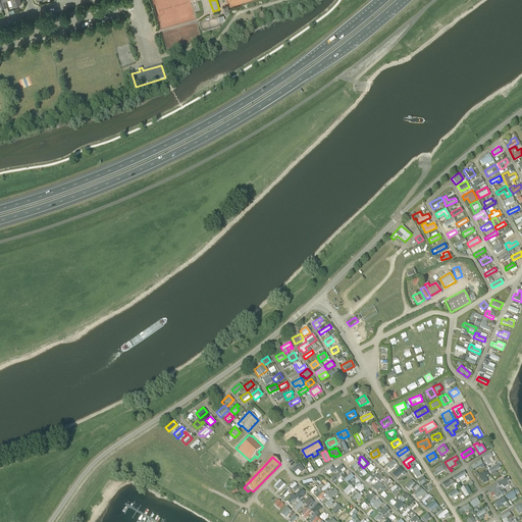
[(393,468),(392,467),(397,463),(393,459),(383,467),(388,472),(393,468)]
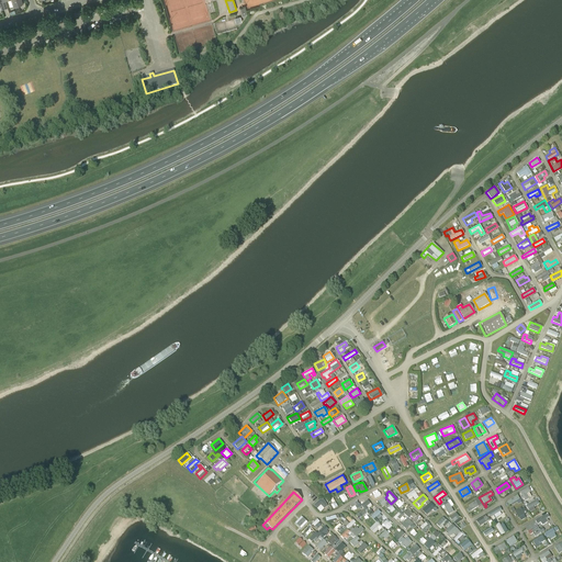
[(321,497),(313,505),(318,513),(327,505),(321,497)]
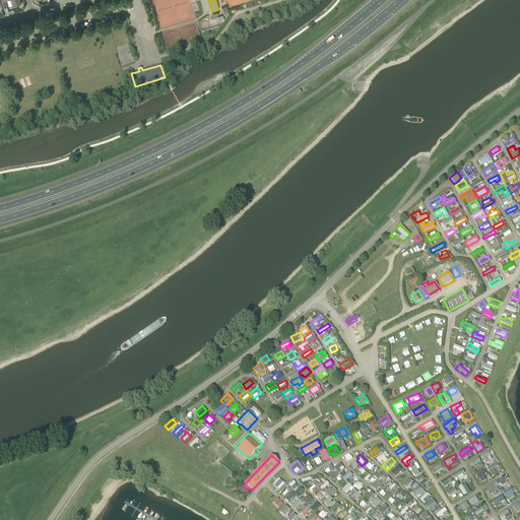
[(416,468),(418,467),(415,460),(411,462),(412,466),(409,467),(413,476),(418,473),(416,468)]
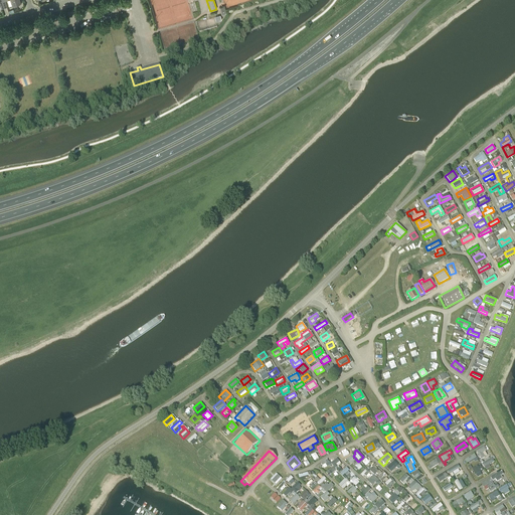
[(439,457),(428,461),(431,465),(426,466),(427,468),(441,463),(439,457)]
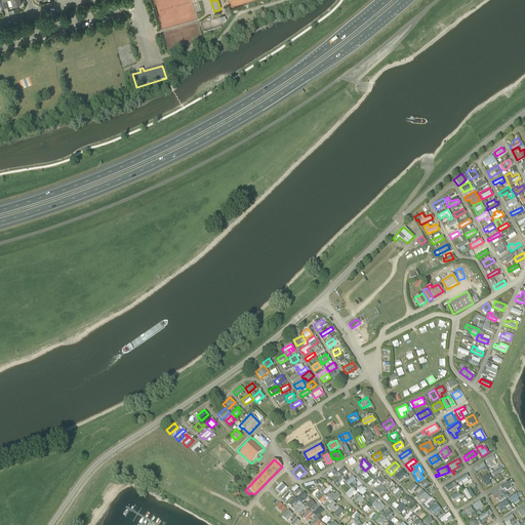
[(497,474),(503,470),(500,466),(490,473),(494,479),(499,476),(497,474)]
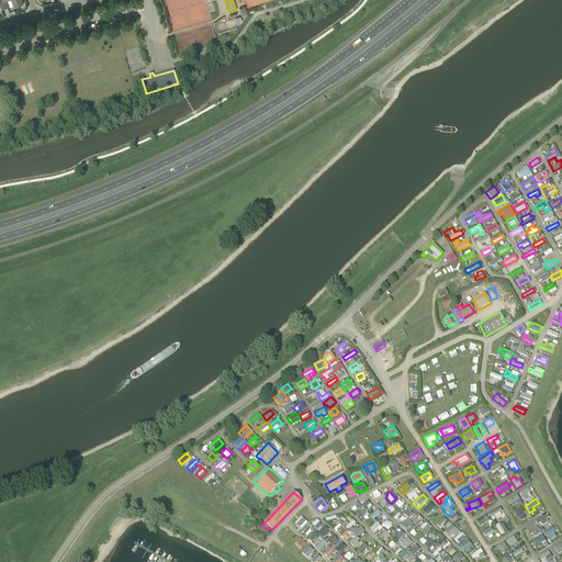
[(363,512),(371,506),(367,499),(359,505),(363,512)]
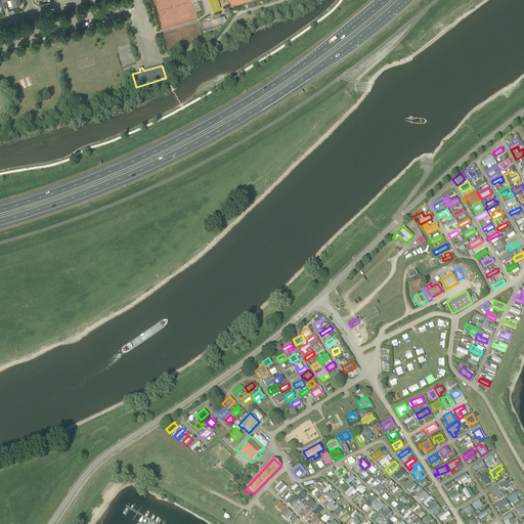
[(367,471),(375,476),(378,472),(370,466),(367,471)]
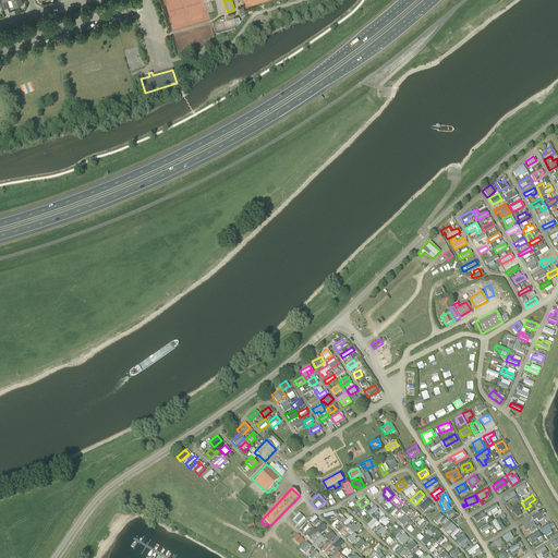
[(347,501),(350,507),(358,504),(353,497),(347,501)]
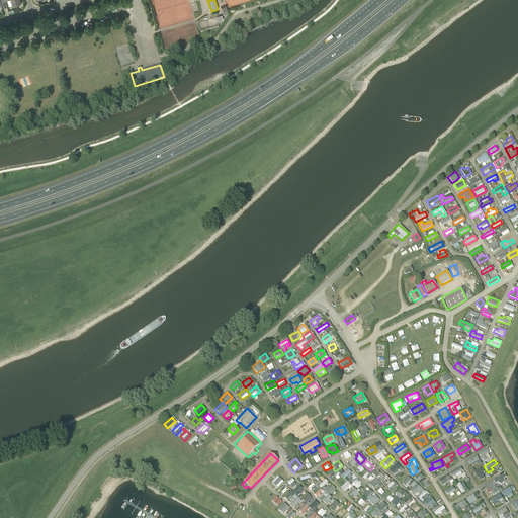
[(393,475),(399,468),(395,463),(387,470),(393,475)]
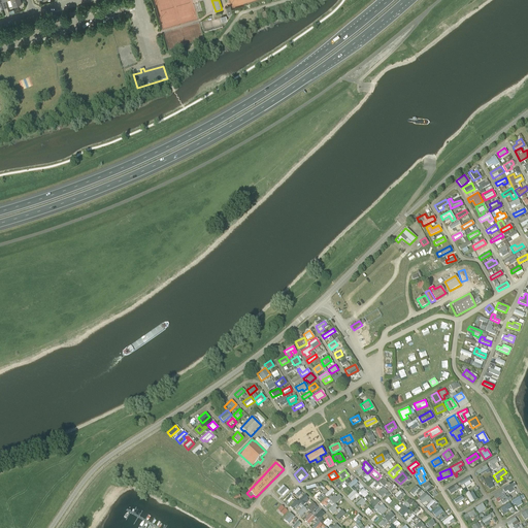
[(467,475),(460,480),(463,485),(470,482),(467,475)]
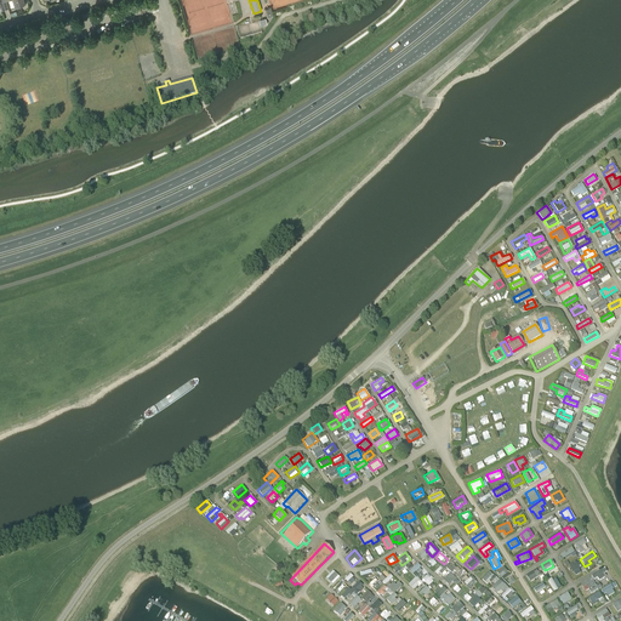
[(456,571),(459,569),(450,562),(448,564),(456,571)]
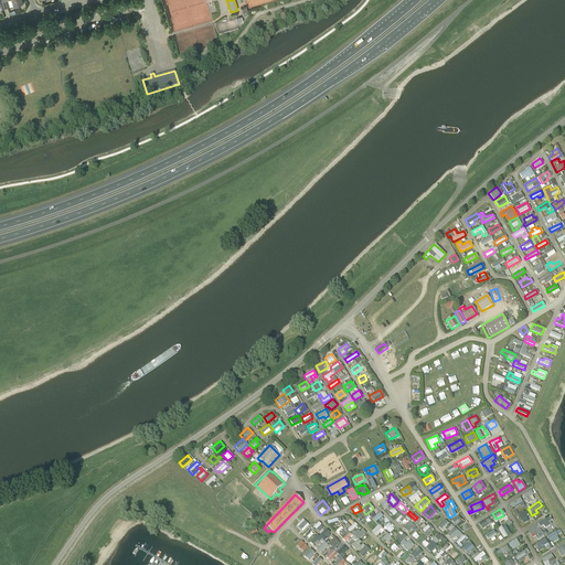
[(518,514),(522,523),(529,521),(523,511),(518,514)]
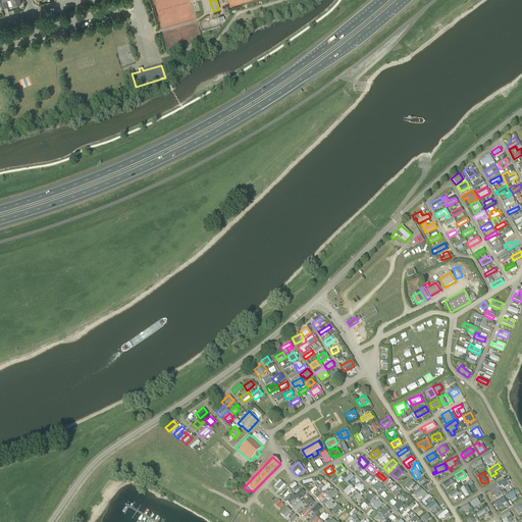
[(285,473),(278,480),(281,483),(289,475),(285,473)]
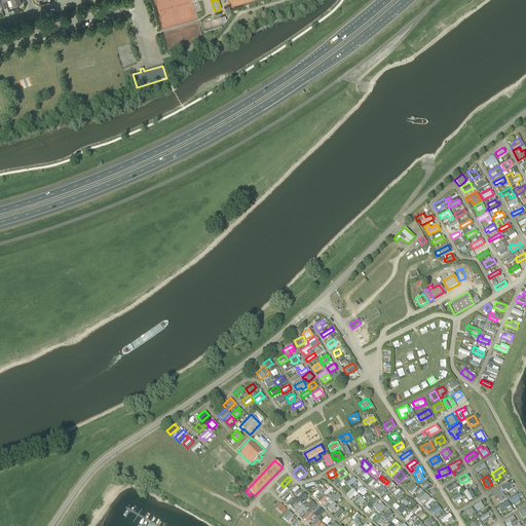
[(334,485),(341,479),(338,477),(332,482),(334,485)]
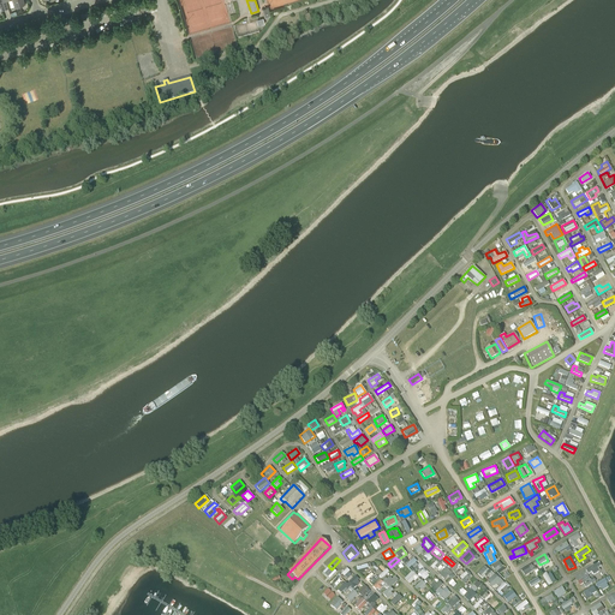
[(411,569),(416,565),(411,559),(406,563),(411,569)]
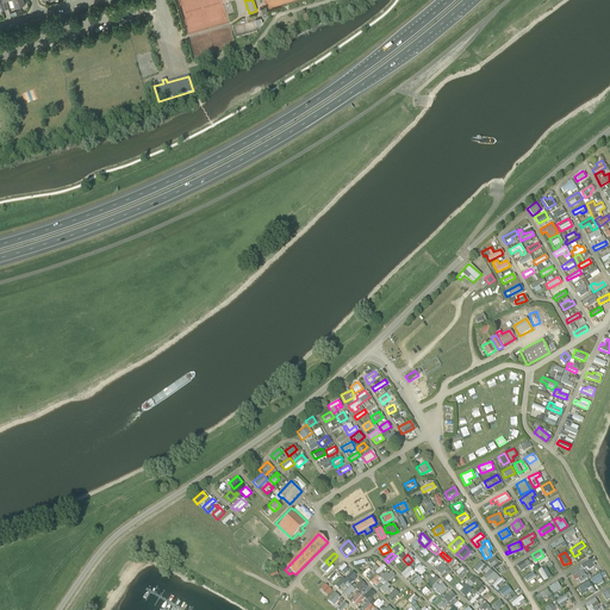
[(493,570),(500,564),(493,556),(486,561),(493,570)]
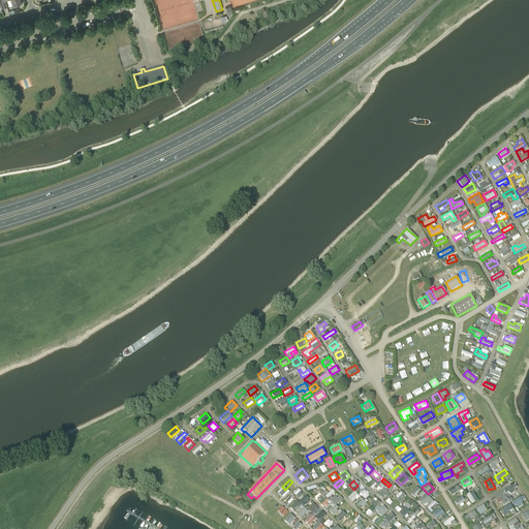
[(381,498),(385,494),(387,497),(398,489),(393,484),(378,495),(381,498)]
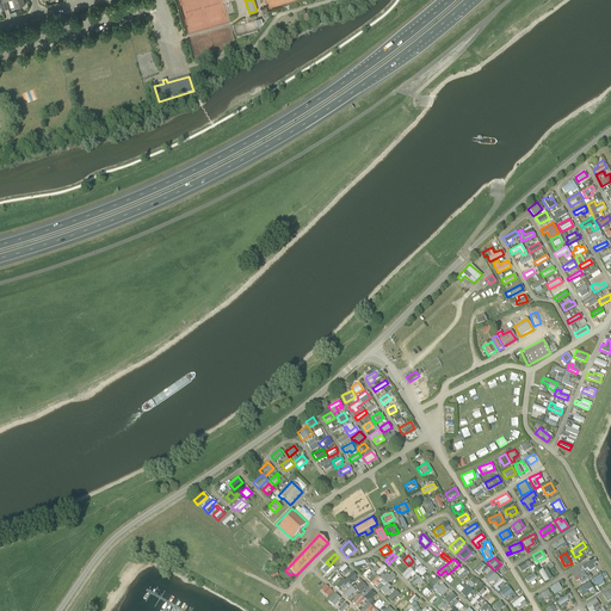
[(594,559),(569,573),(574,581),(585,575),(582,571),(586,568),(588,572),(594,568),(592,565),(596,562),(594,559)]
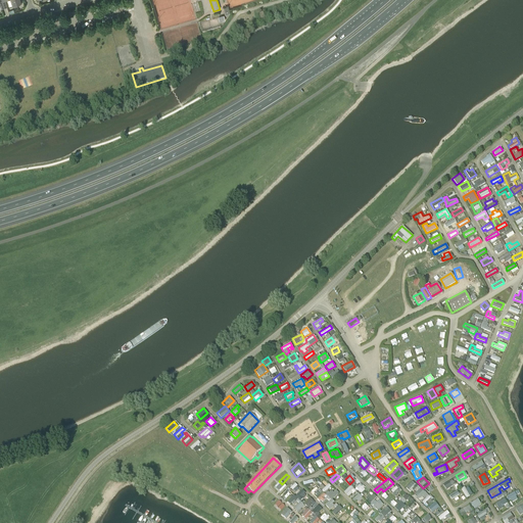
[(445,490),(454,484),(450,479),(442,485),(445,490)]
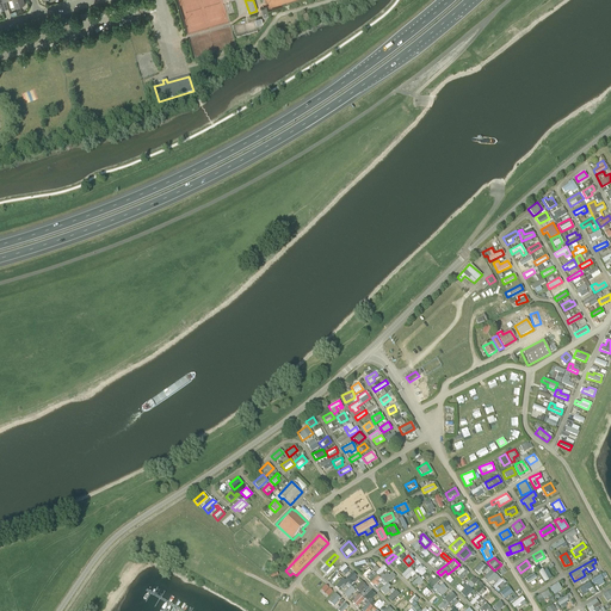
[(400,572),(405,566),(400,561),(394,567),(400,572)]
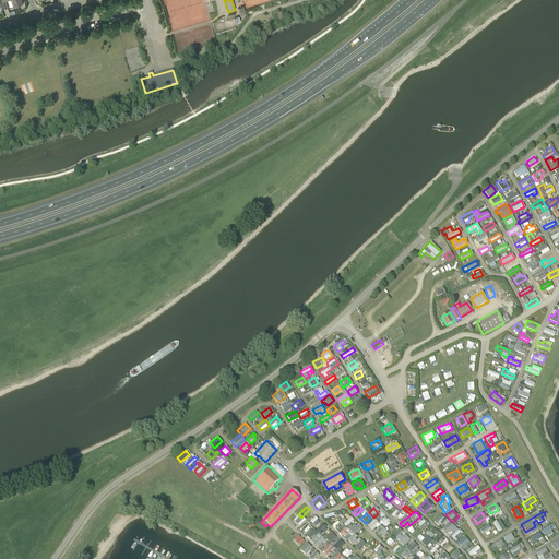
[(438,526),(444,519),(439,513),(432,521),(438,526)]
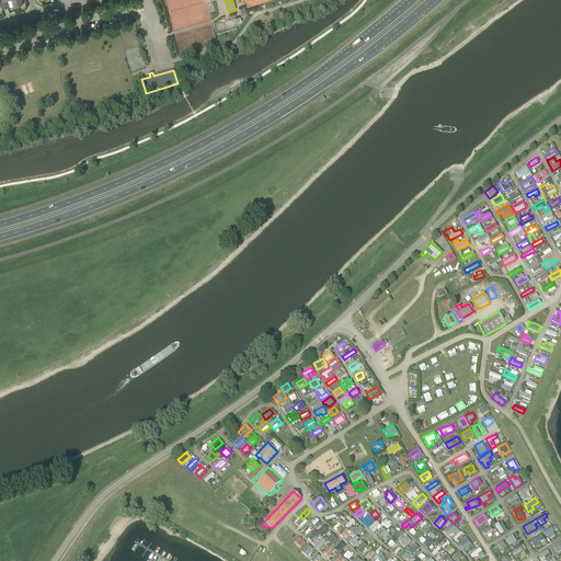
[(386,518),(380,523),(387,529),(391,525),(386,518)]
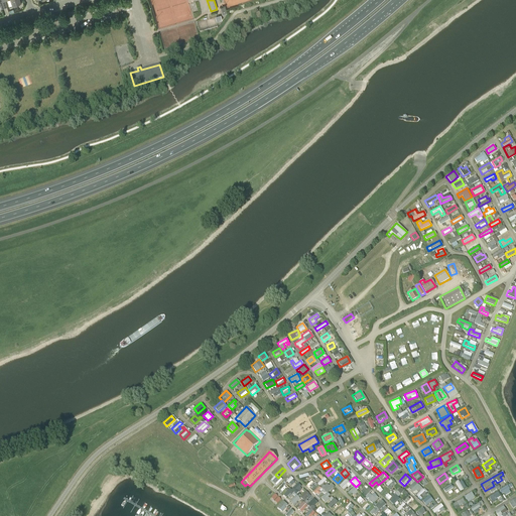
[(345,479),(338,486),(343,491),(350,484),(345,479)]
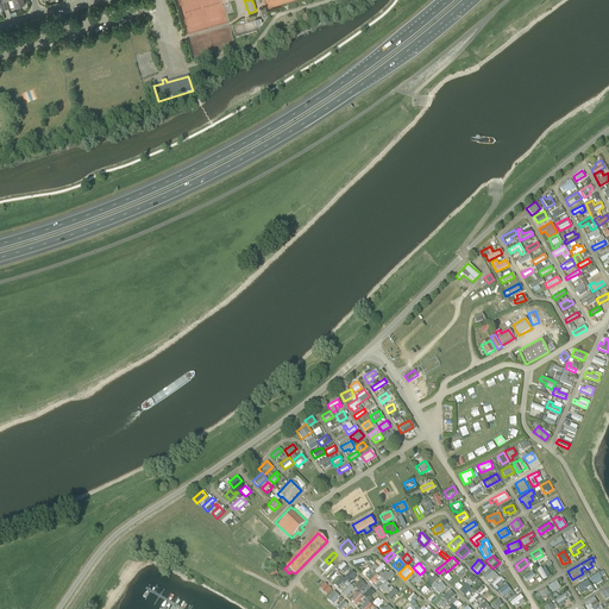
[(540,566),(537,569),(542,579),(550,576),(544,566),(541,569),(540,566)]
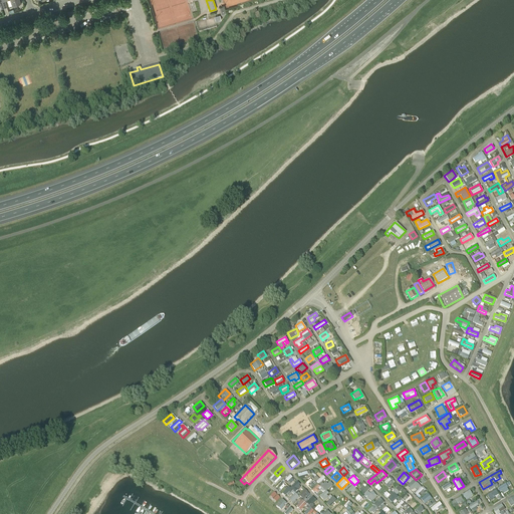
[(412,479),(406,486),(410,490),(411,489),(414,492),(420,486),(412,479)]
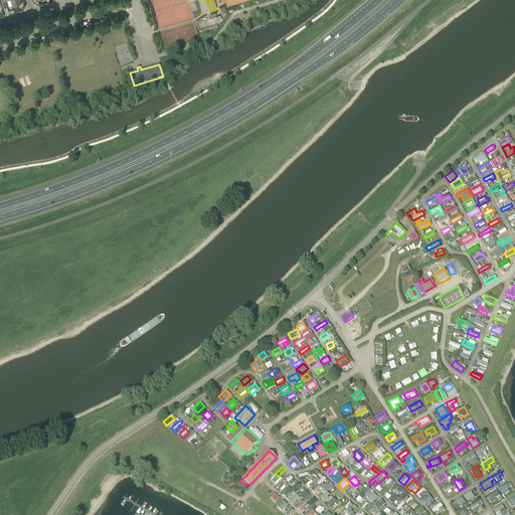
[(452,482),(441,489),(445,494),(455,487),(452,482)]
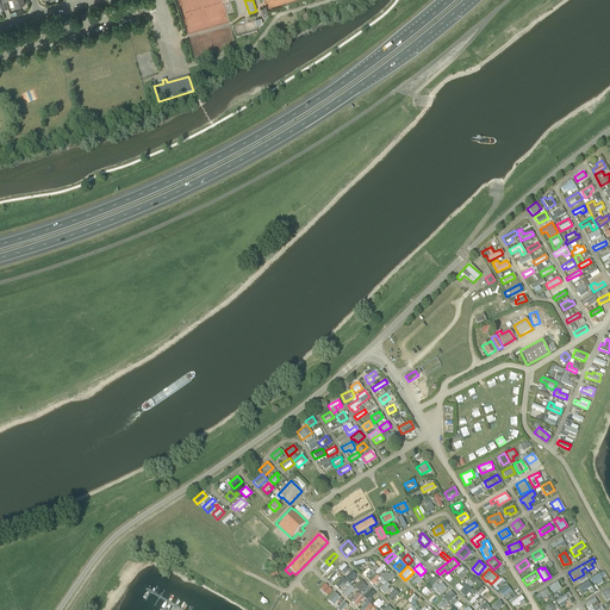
[(348,584),(356,578),(352,572),(343,578),(348,584)]
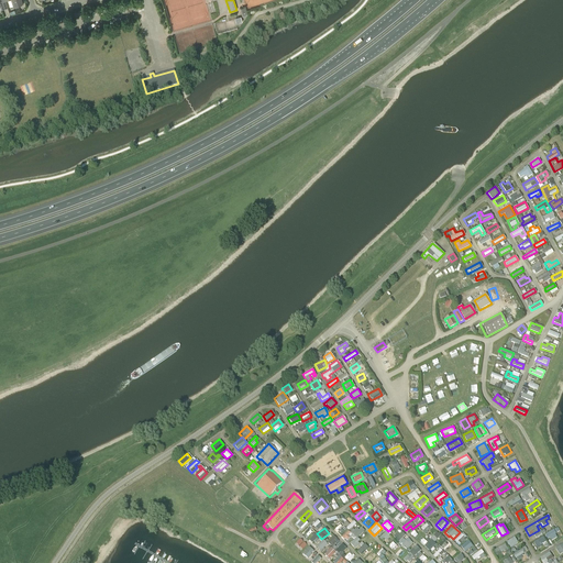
[(363,530),(361,528),(357,530),(355,528),(351,532),(356,538),(363,530)]
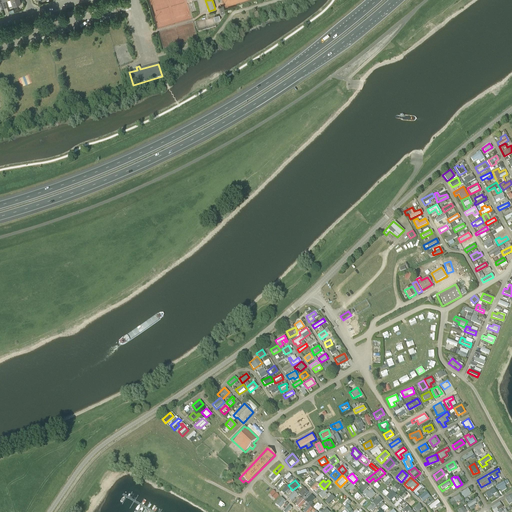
[(497,490),(499,488),(501,491),(506,488),(502,481),(494,486),(497,490)]
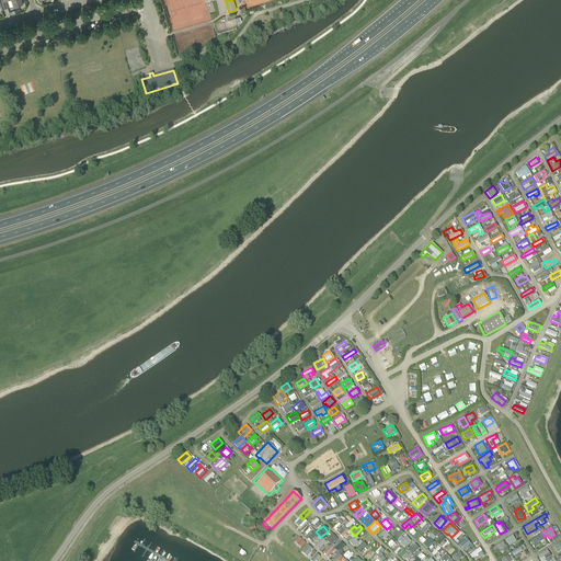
[(345,540),(350,536),(352,537),(353,536),(346,528),(340,534),(345,540)]
